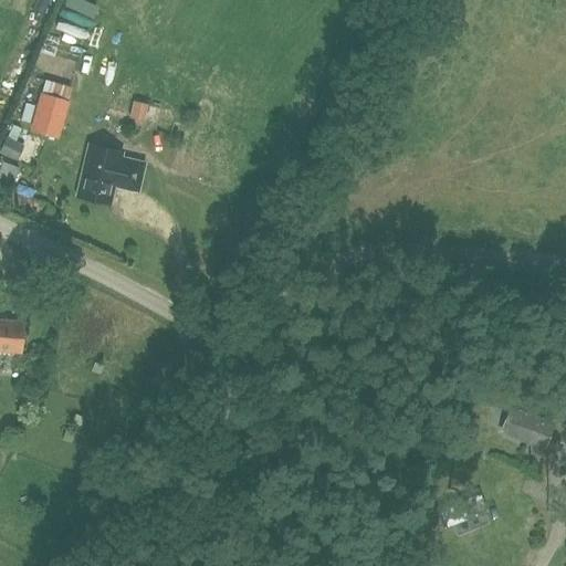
[(66,24),(104,40),(113,16),(75,1),(66,24)]
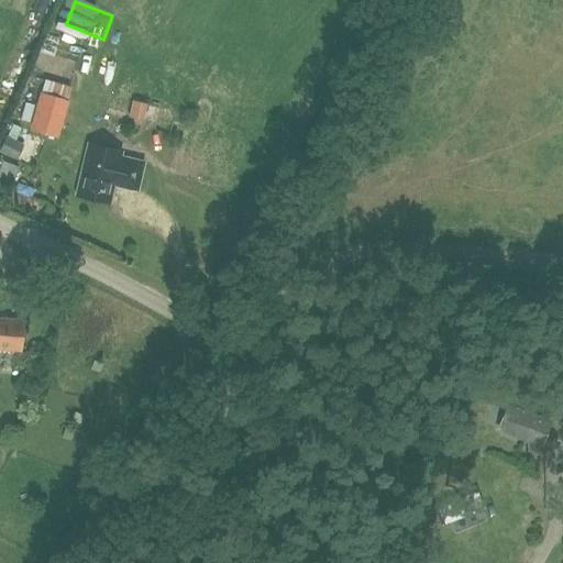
[(172,117),(177,101),(153,92),(147,108),(172,117)]
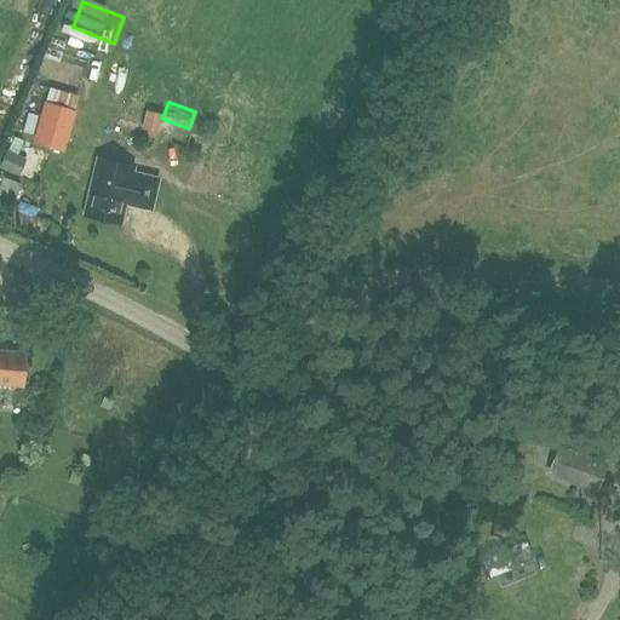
[(63,153),(75,112),(42,103),(32,143),(63,153)]
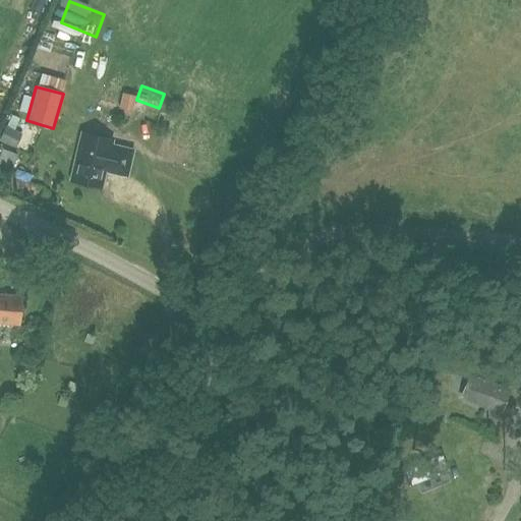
[(122,93),(118,108),(131,111),(134,96),(122,93)]
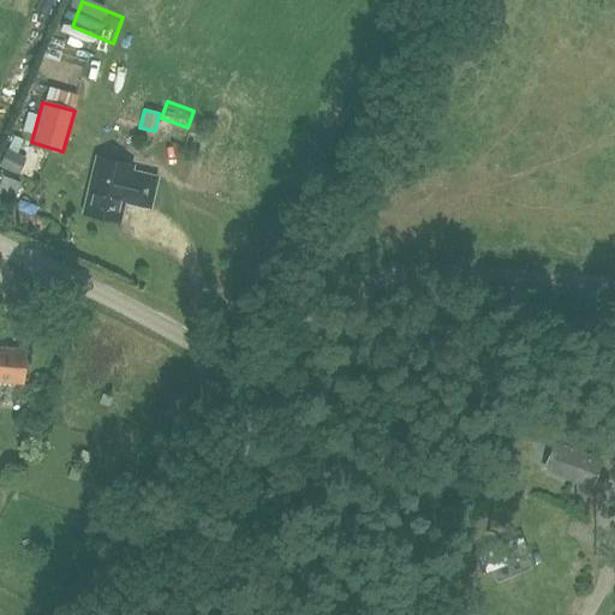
[(0,161),(0,166),(17,174),(25,157),(6,149),(0,161)]
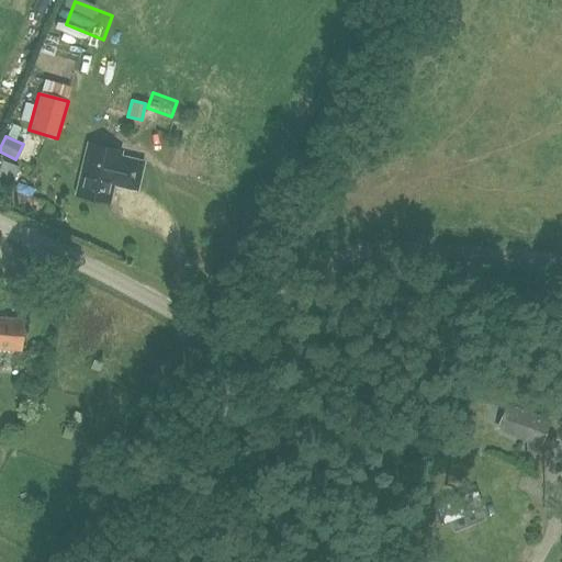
[(87,145),(76,195),(111,203),(114,187),(138,191),(144,161),(121,157),(122,153),(87,145)]
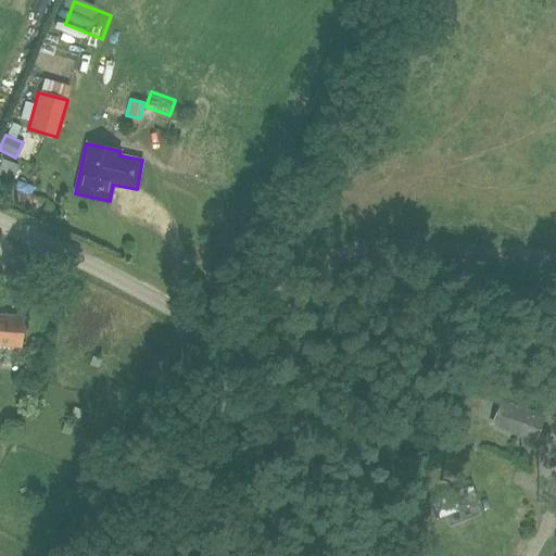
[(19,152),(16,168),(34,171),(35,153),(19,152)]
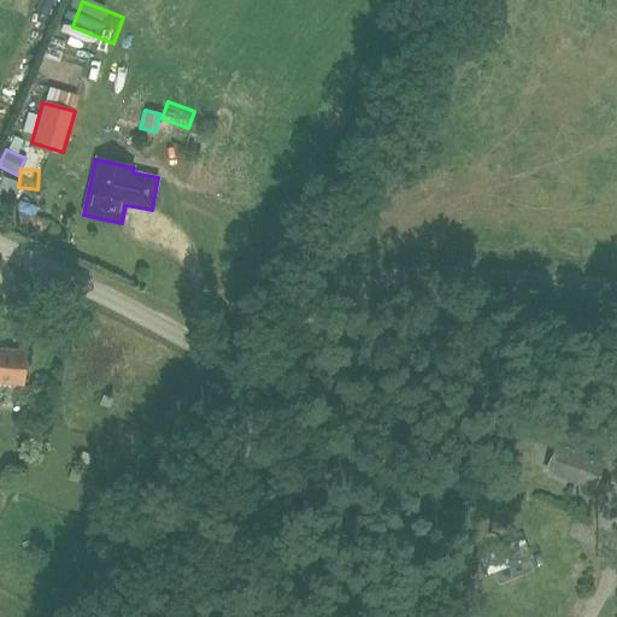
[(0,383),(22,386),(24,351),(0,348),(0,383)]
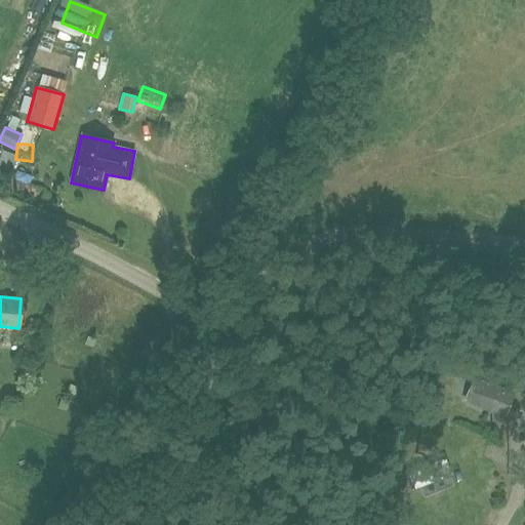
[(503,414),(512,394),(479,381),(471,402),(503,414)]
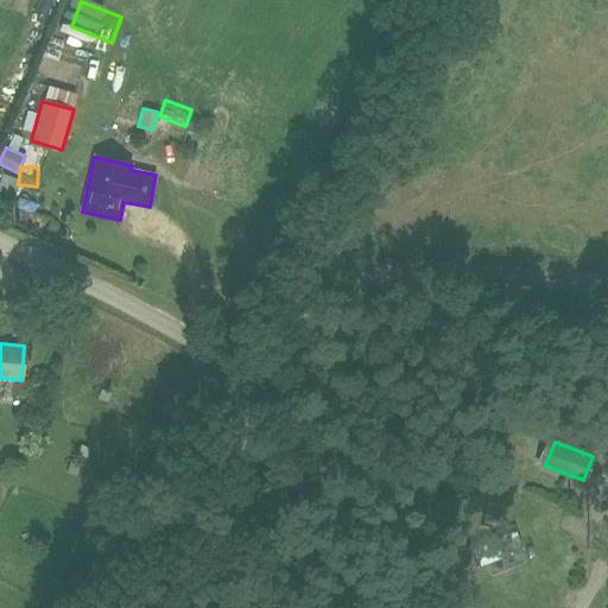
[(523,550),(515,530),(469,548),(477,568),(523,550)]
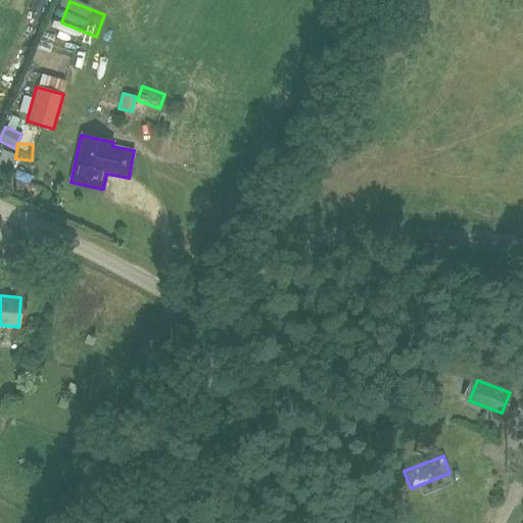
All buildings are outlined.
